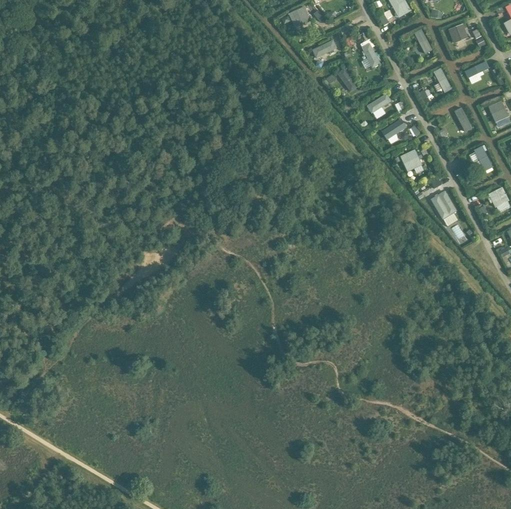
[(394,0),(401,14),(411,9),(406,0),(394,0)]
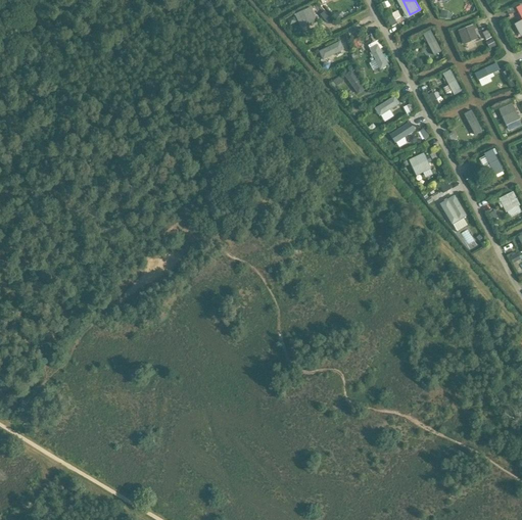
[(521,3),(512,8),(521,29),(521,3)]
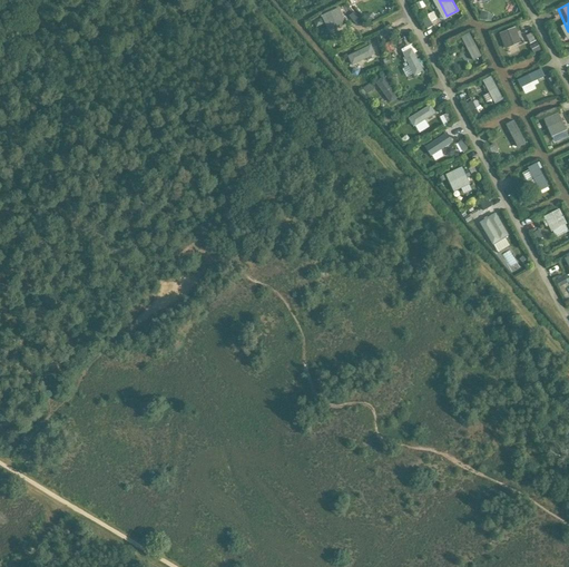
[(345,10),(324,12),(326,27),(346,25),(345,10)]
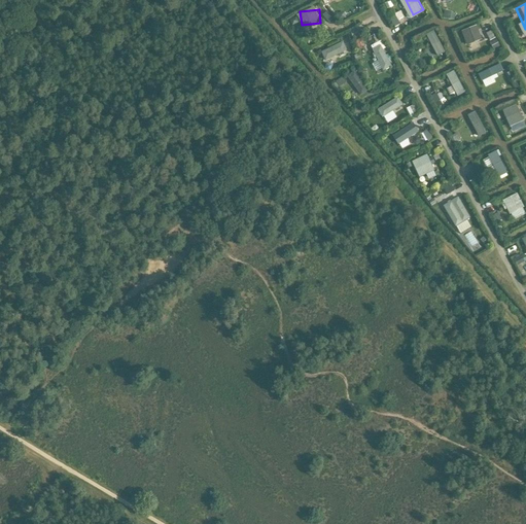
[(480,37),(470,20),(456,28),(466,45),(480,37)]
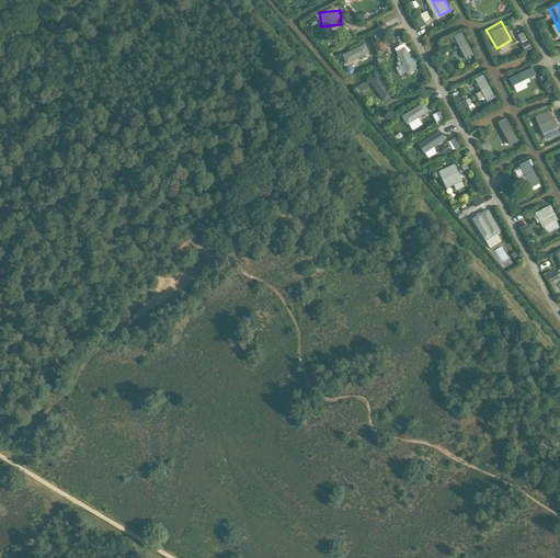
[(461,31),(450,36),(463,58),(472,54),(461,31)]
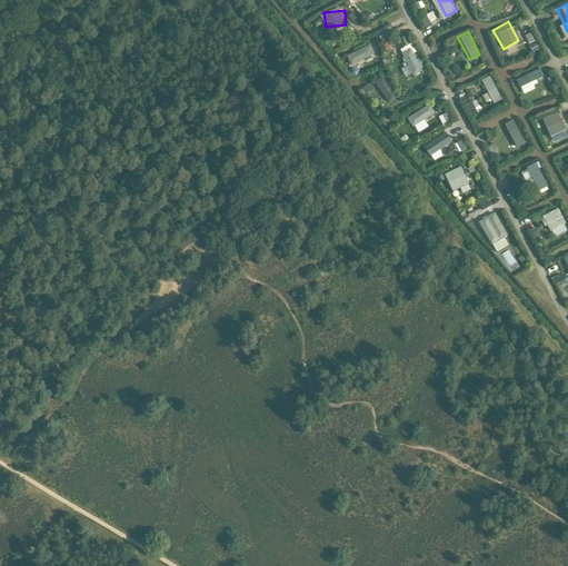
[(371,45),(347,51),(350,63),(375,56),(371,45)]
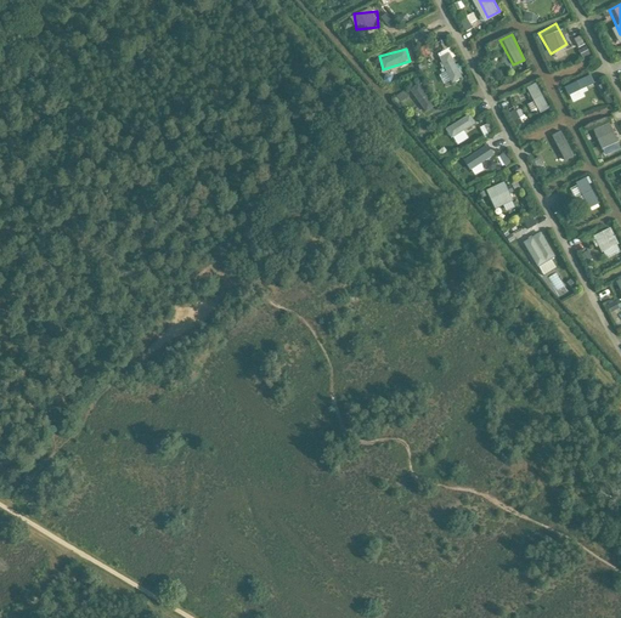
[(450,51),(439,57),(451,80),(462,74),(450,51)]
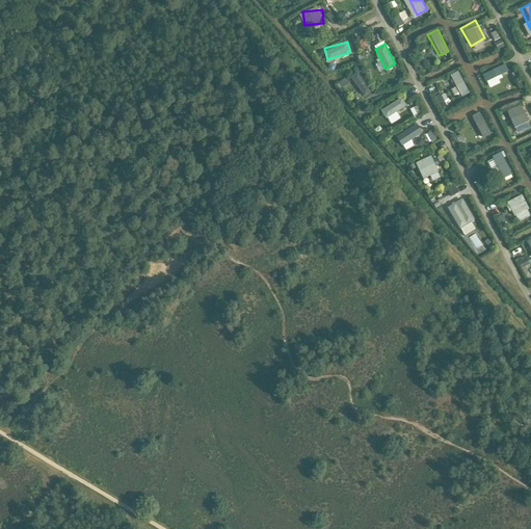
[(507,78),(501,63),(480,73),(486,87),(507,78)]
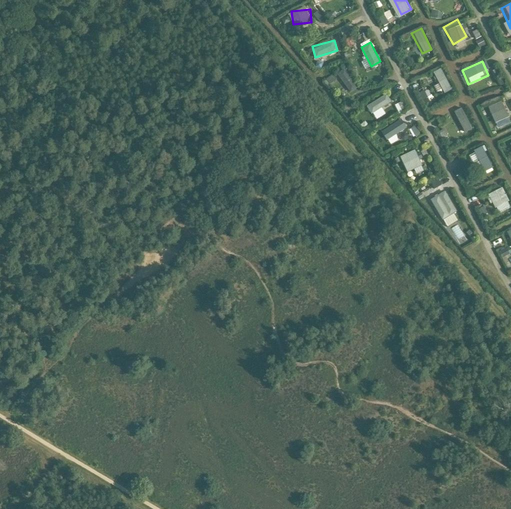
[(451,86),(455,84),(444,63),(441,65),(451,86)]
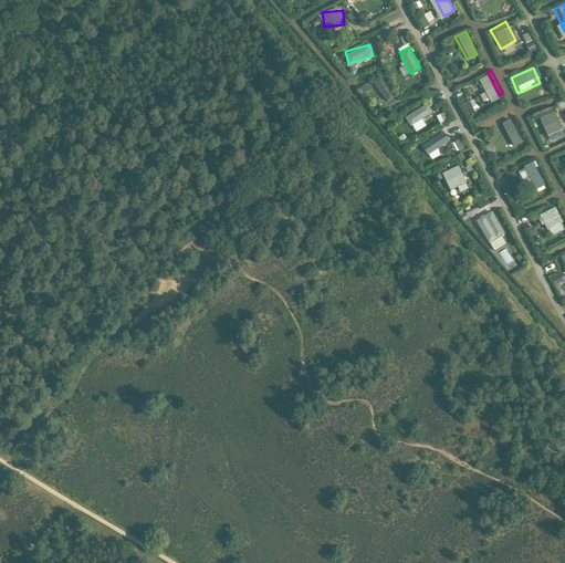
[(488,74),(477,80),(489,103),(499,97),(488,74)]
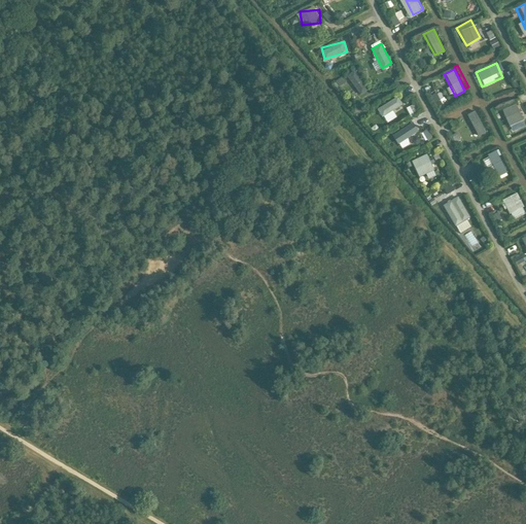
[(436,91),(431,93),(435,103),(440,101),(436,91)]
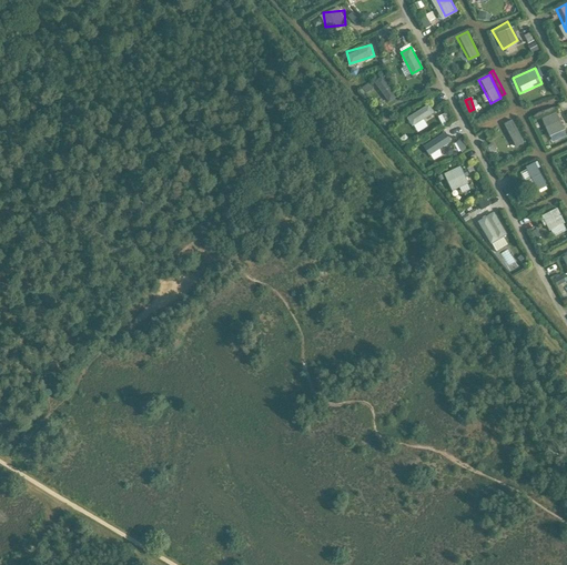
[(428,106),(407,114),(412,125),(433,115),(428,106)]
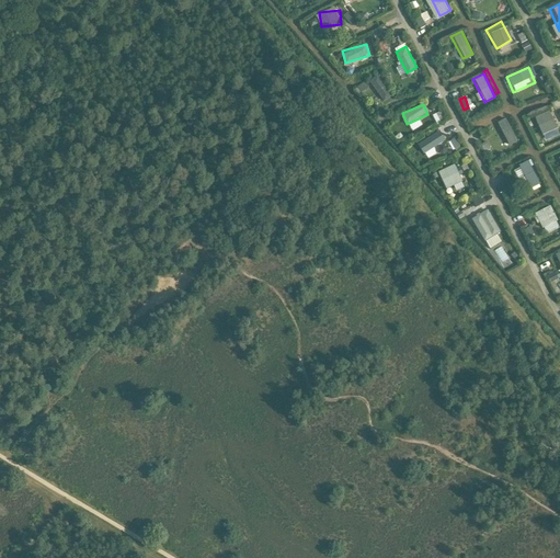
[(442,107),(433,111),(437,120),(445,116),(442,107)]
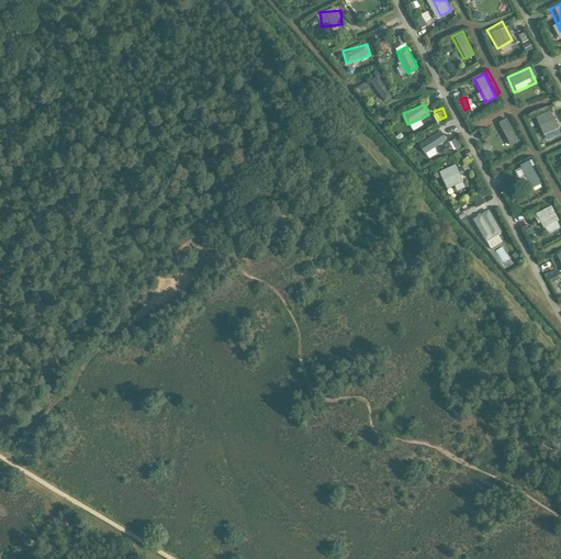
[(517,138),(523,135),(513,112),(507,114),(517,138)]
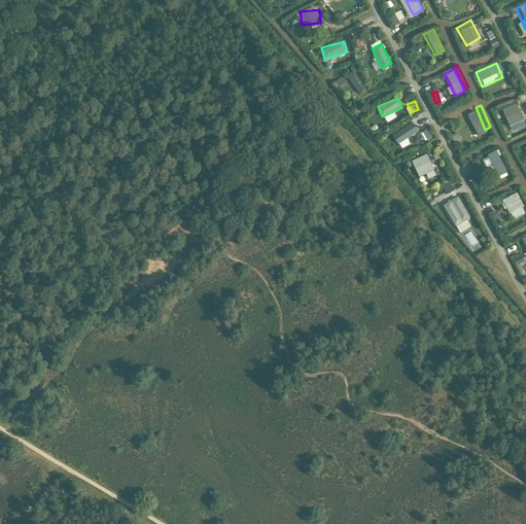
[(521,119),(516,106),(501,112),(507,126),(521,119)]
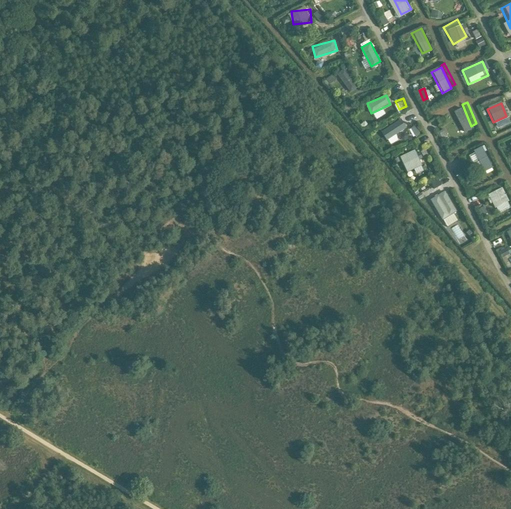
[(462,107),(452,112),(463,132),(472,128),(462,107)]
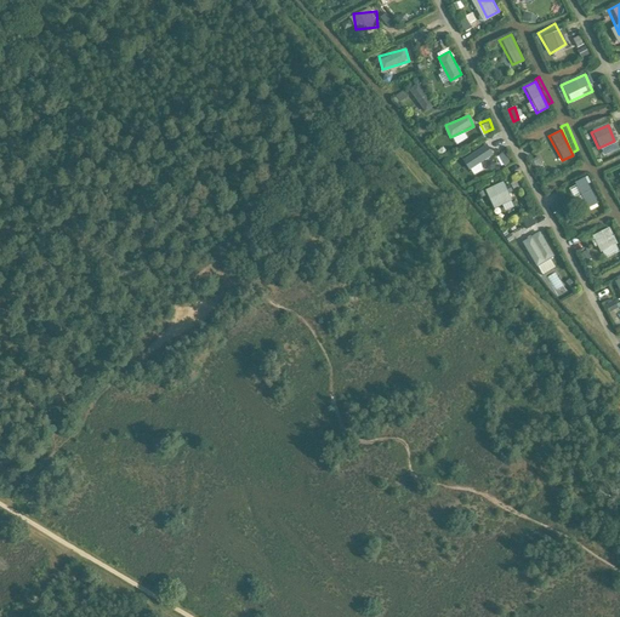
[(488,147),(461,159),(466,170),(493,158),(488,147)]
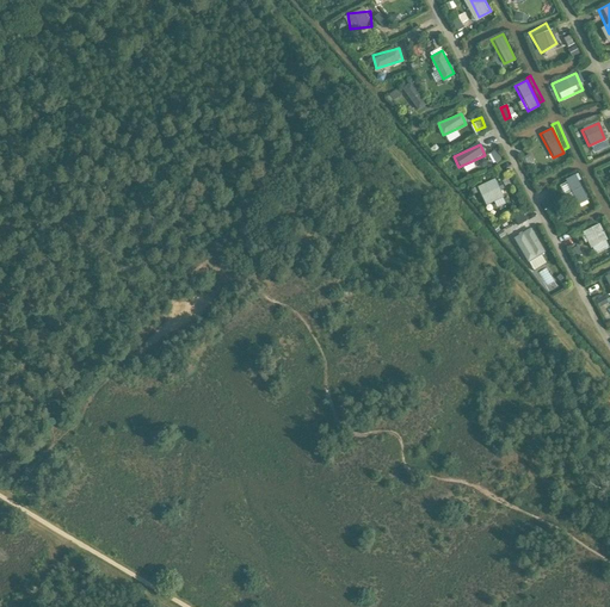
[(609,160),(595,166),(599,183),(609,178),(609,160)]
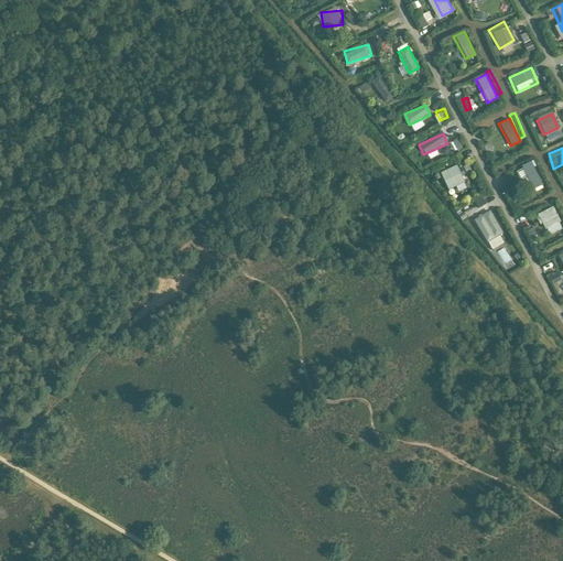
[(530,161),(520,166),(531,189),(542,183),(530,161)]
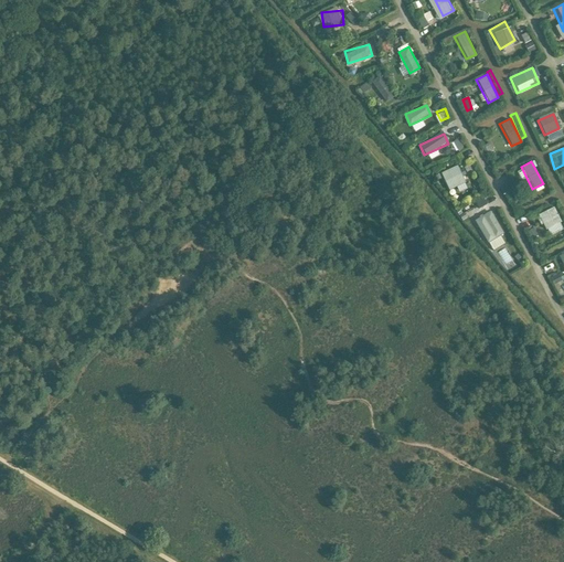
[(458,165),(440,173),(449,189),(467,180),(458,165)]
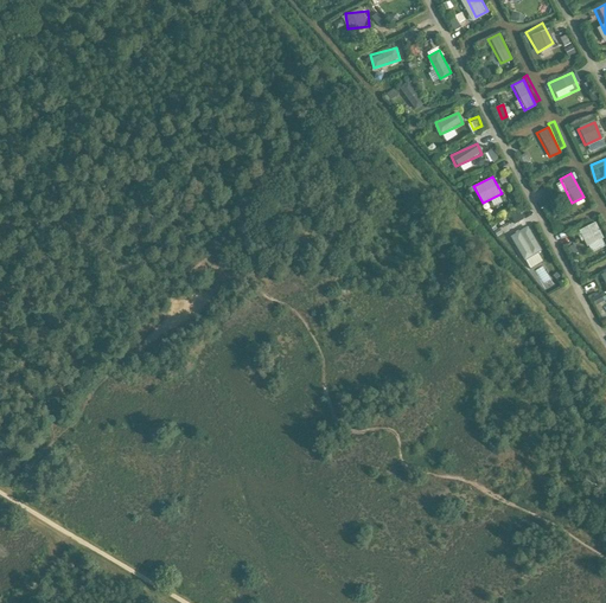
[(538,243),(523,223),(511,232),(527,252),(538,243)]
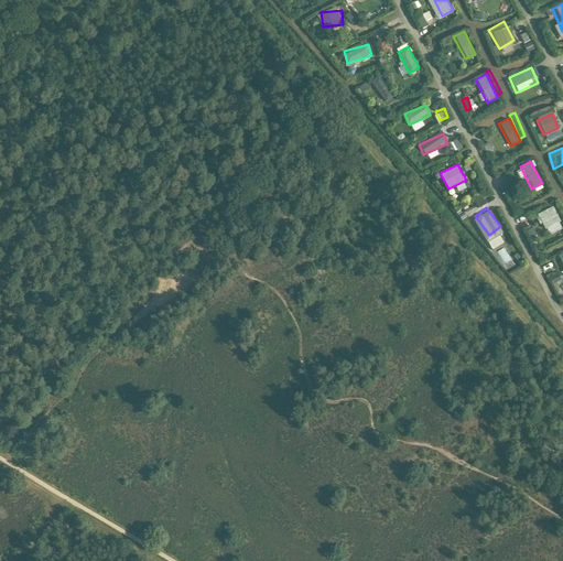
[(558,223),(551,208),(537,215),(542,229),(558,223)]
